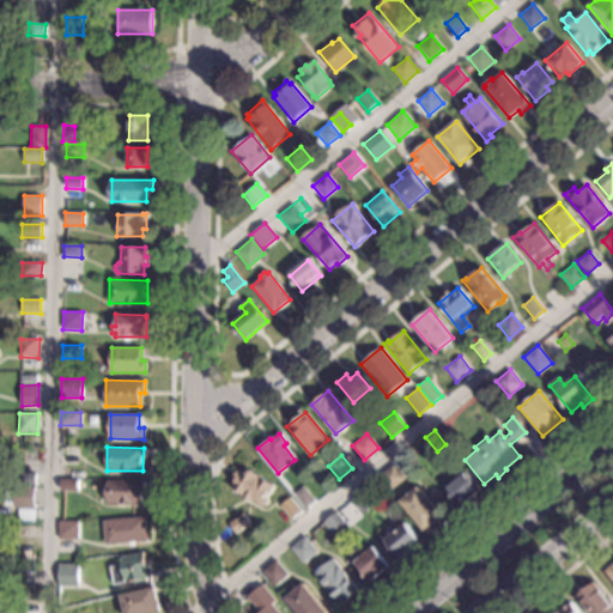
[(405,478),(390,490),(378,475),(393,463),(405,478)]
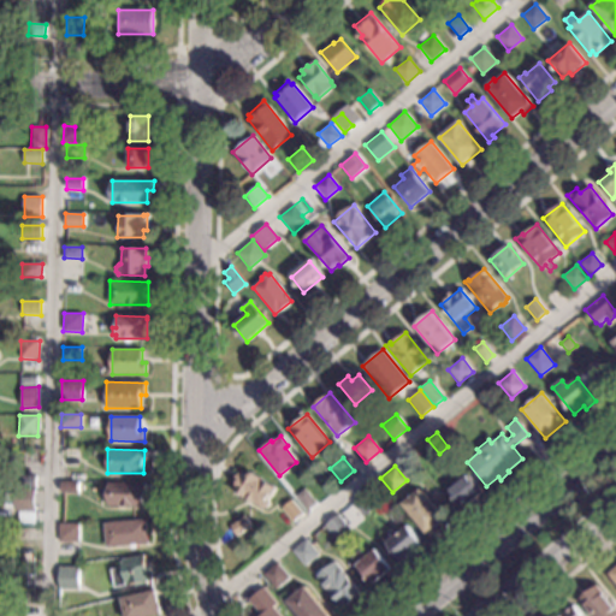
[(247,478),(249,473),(276,489),(262,508),(232,489),(238,479),(236,478),(240,473),(247,478)]
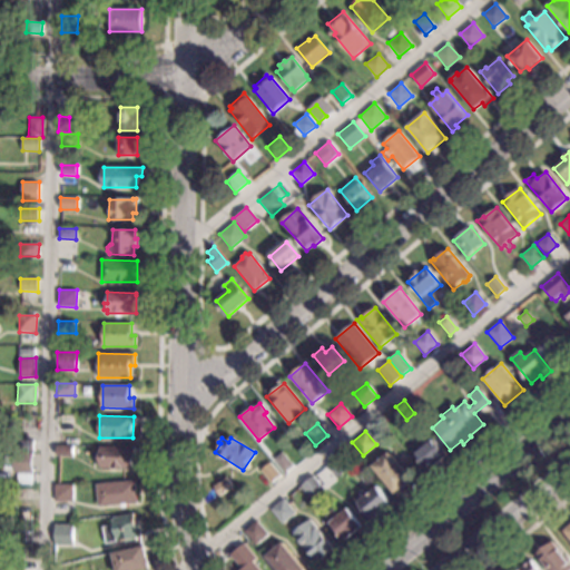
[(445,454),(426,469),(414,453),(433,439),(445,454)]
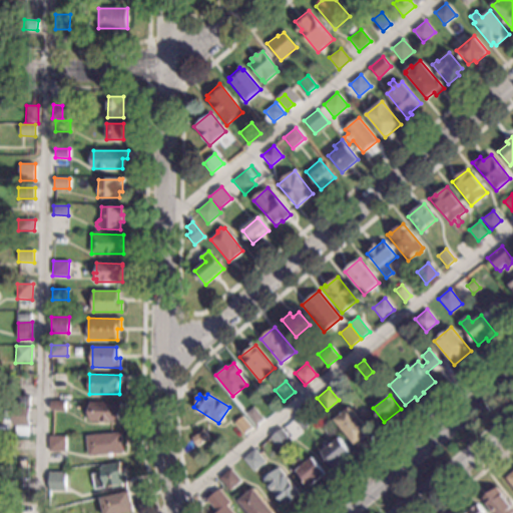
[(28,407),(14,406),(14,396),(28,396),(28,407)]
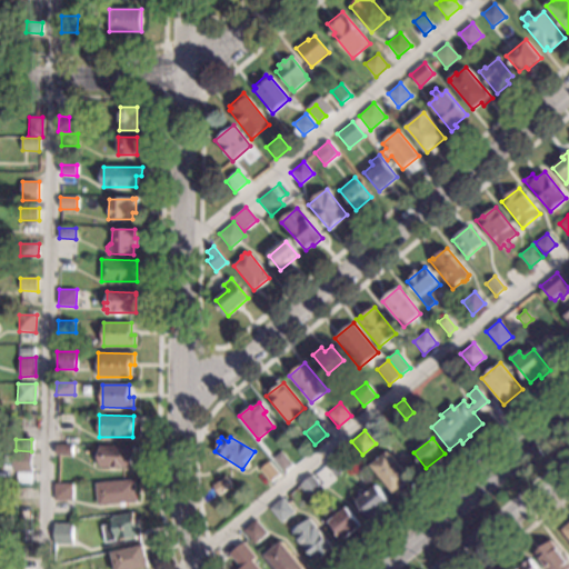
[(71,456),(57,455),(57,445),(71,446),(71,456)]
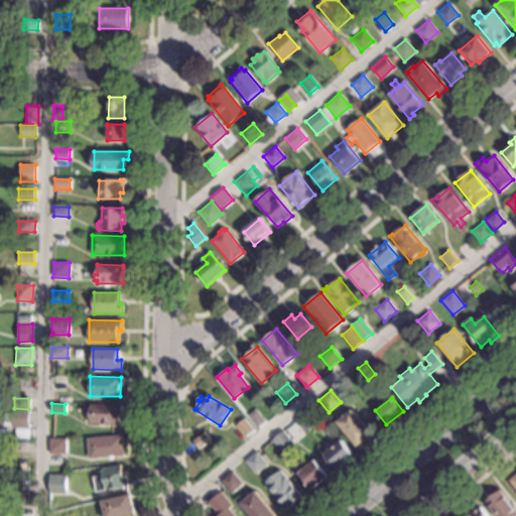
[(119,424),(90,423),(90,404),(91,404),(119,405),(119,424)]
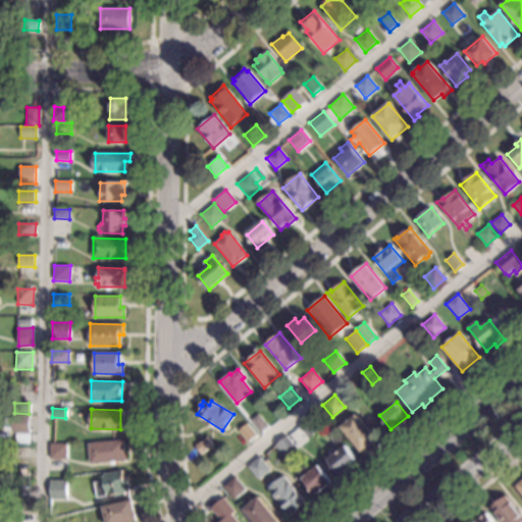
[(29,433),(30,433),(30,445),(18,445),(18,433),(11,433),(11,414),(29,415),(29,433)]
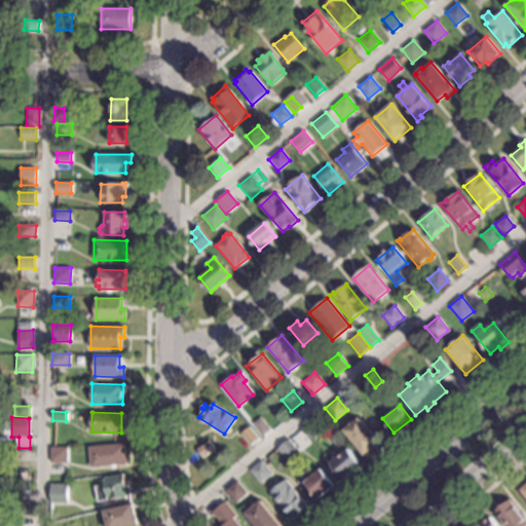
[(379,443),(364,455),(343,429),(359,417),(379,443)]
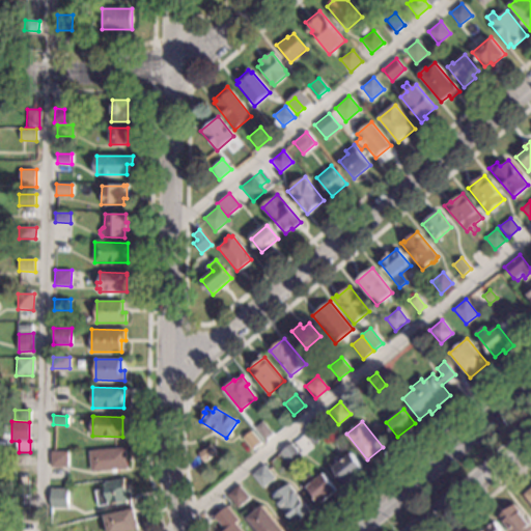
[(272,434),(264,440),(255,427),(262,422),(272,434)]
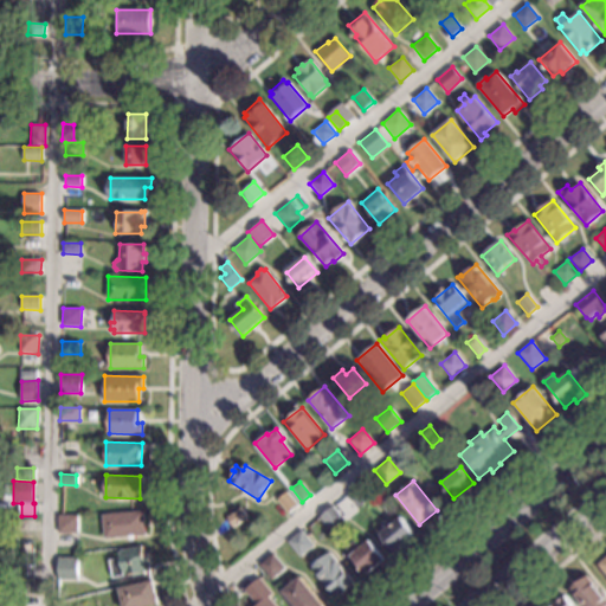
[(368,498),(358,508),(346,494),(358,484),(368,498)]
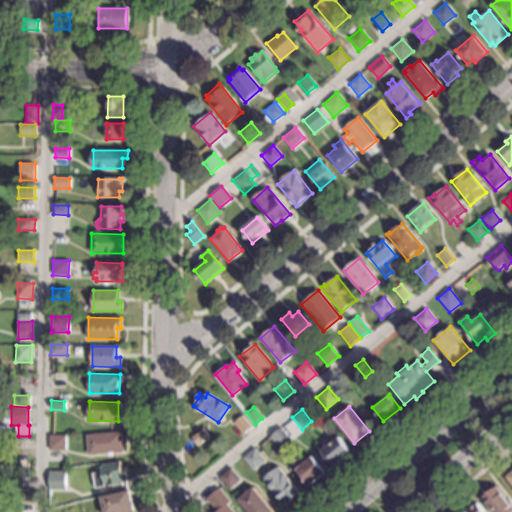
[(251,427),(243,434),(234,422),(242,416),(251,427)]
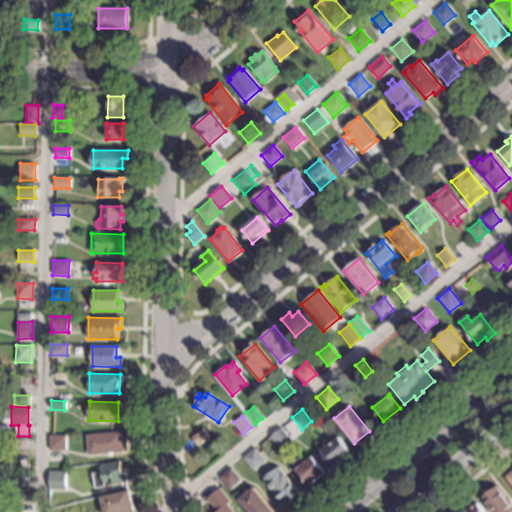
[(290,440),(279,449),(269,436),(280,427),(290,440)]
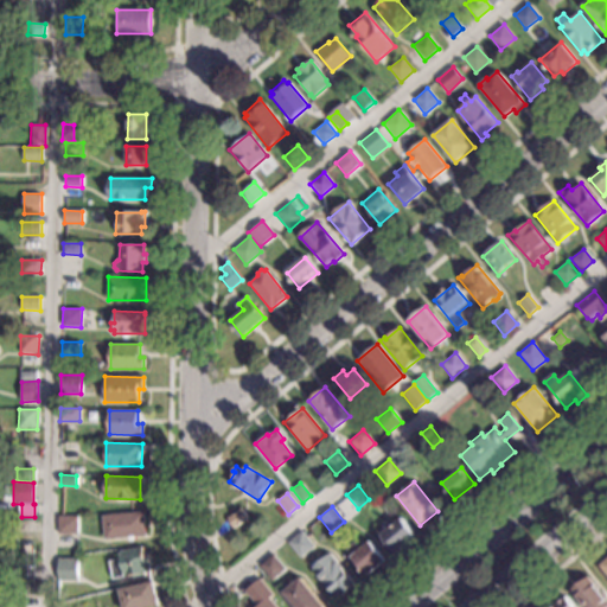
[(247,517),(232,529),(227,521),(241,509),(247,517)]
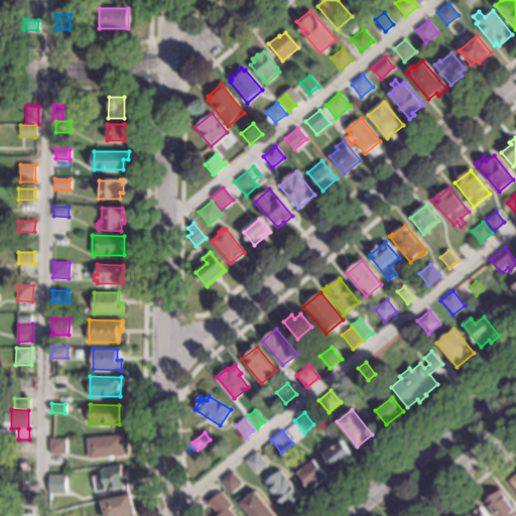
[(124,456),(114,457),(114,459),(109,460),(109,457),(89,459),(87,438),(122,435),(124,456)]
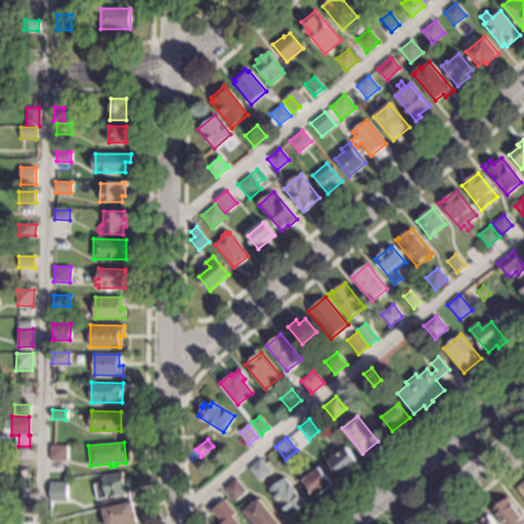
[(67,461),(49,461),(50,446),(67,446),(67,461)]
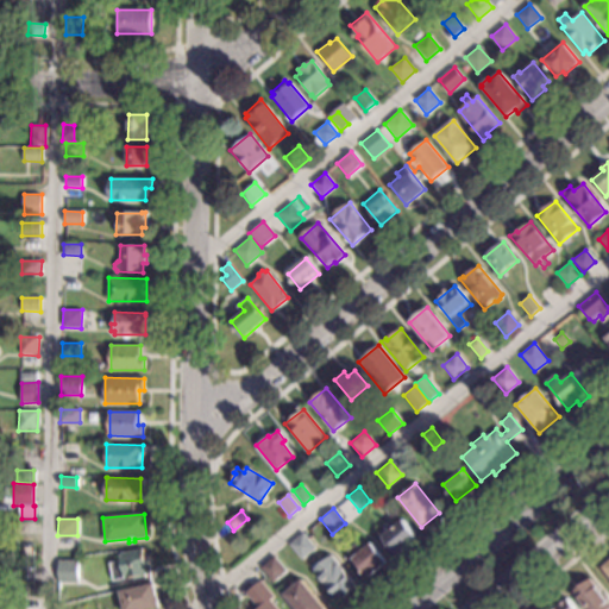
[(418,539),(396,556),(380,534),(385,529),(388,532),(402,520),(418,539)]
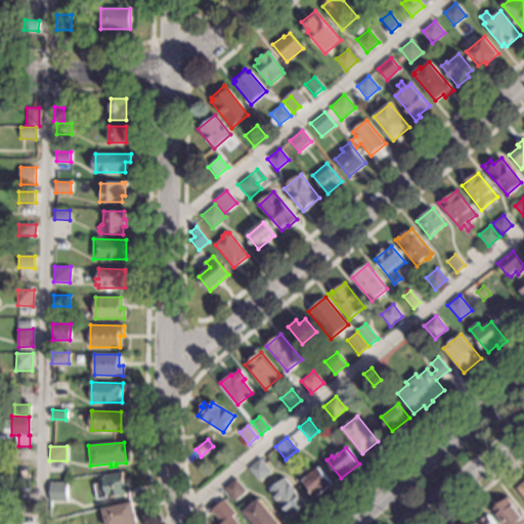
[(271,472),(259,481),(249,469),(260,459),(271,472)]
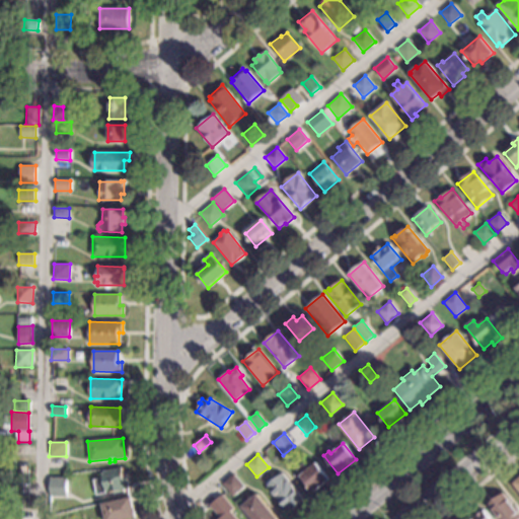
[(328,479),(330,478),(332,482),(327,486),(325,483),(313,492),(301,476),(302,475),(297,469),(303,464),(307,470),(316,463),(328,479)]
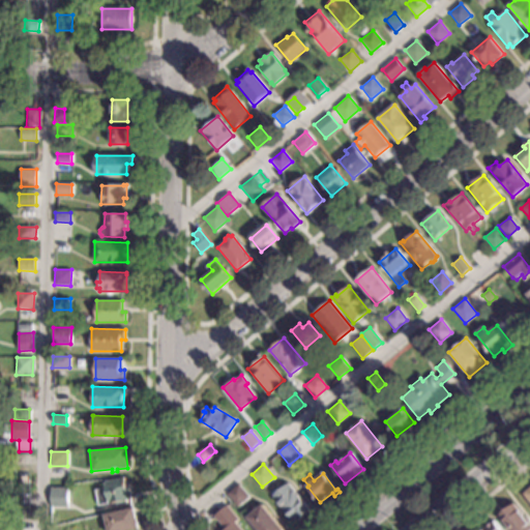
[(124,486),(129,483),(133,499),(98,506),(94,490),(105,488),(104,482),(123,477),(124,486)]
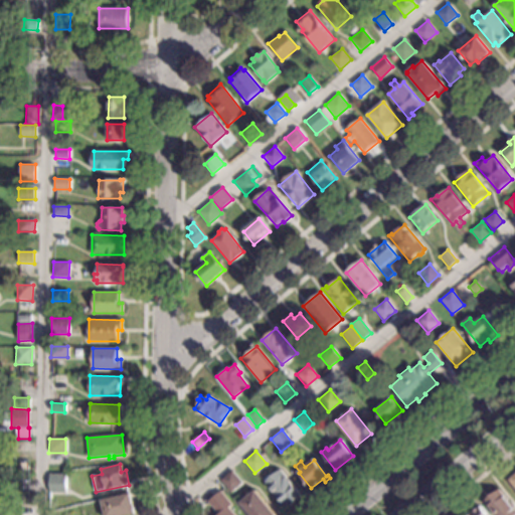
[(301,496),(286,508),(266,483),(264,483),(280,470),(301,496)]
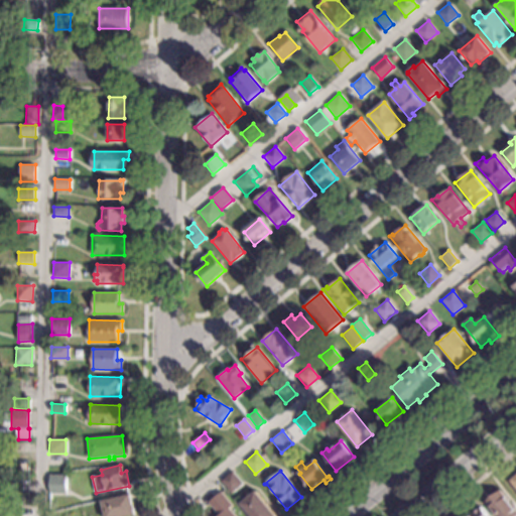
[(243,485),(231,494),(220,481),(232,472),(243,485)]
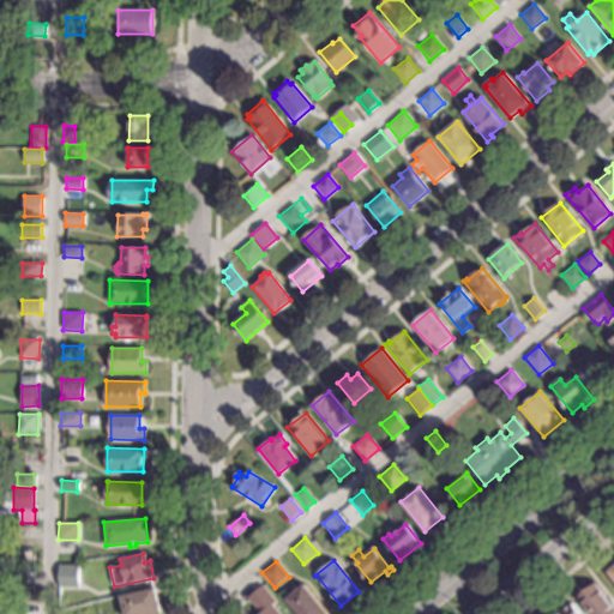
[(77,588),(58,588),(59,565),(78,565),(77,588)]
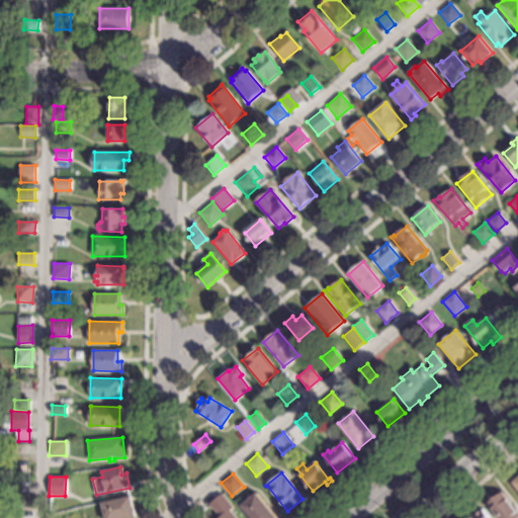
[(517,512),(517,517),(497,517),(487,505),(502,492),(517,512)]
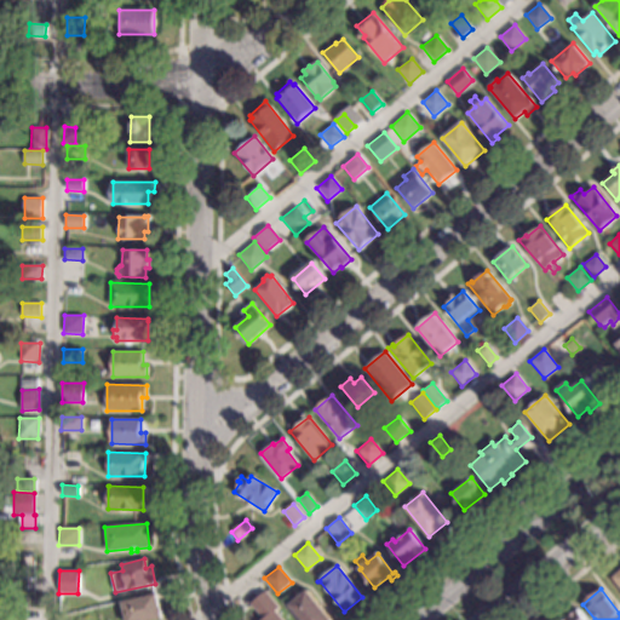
[(329,619),(302,619),(290,606),(306,591),(329,619)]
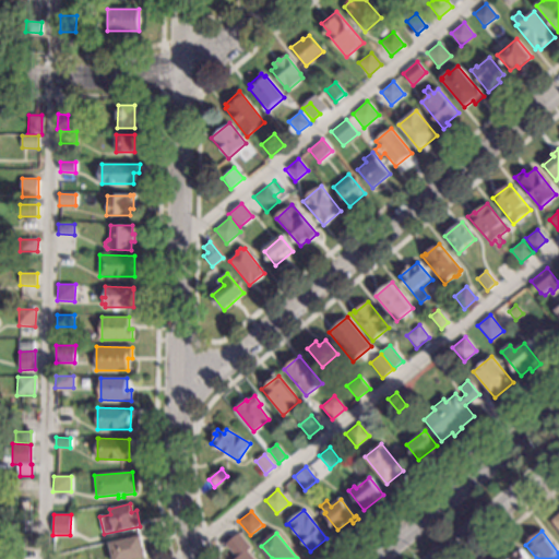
[(251,548),(248,551),(253,558),(235,558),(237,558),(226,545),(239,534),(251,548)]
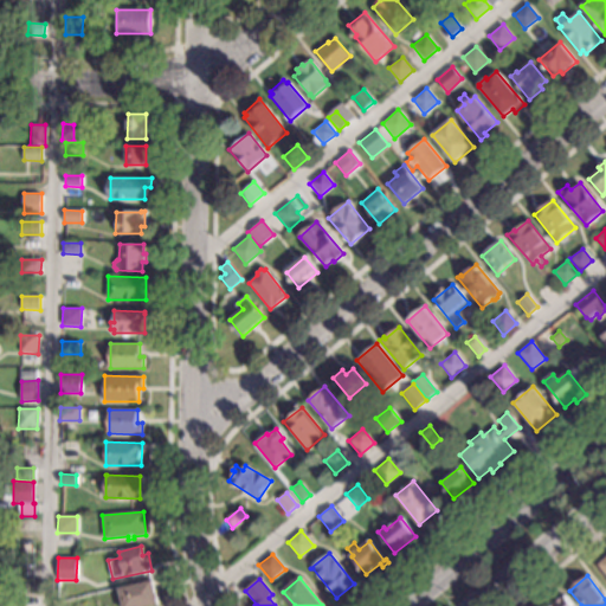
[(159,605),(154,605),(123,605),(120,590),(153,581),(159,605)]
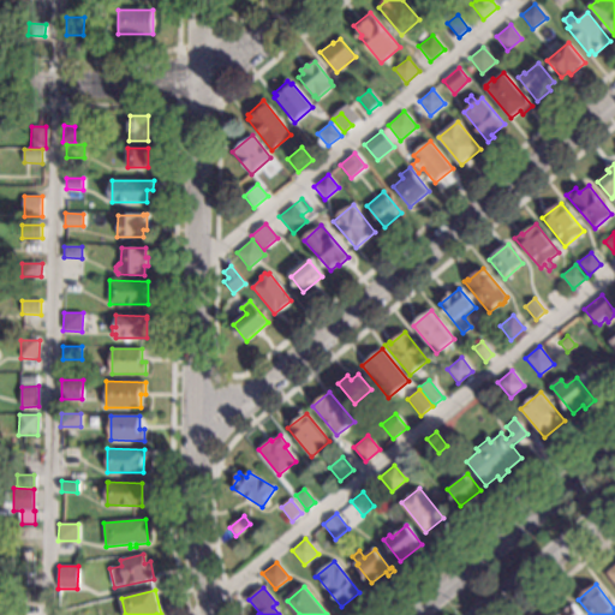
[(580,614),(560,614),(573,604),(580,614)]
